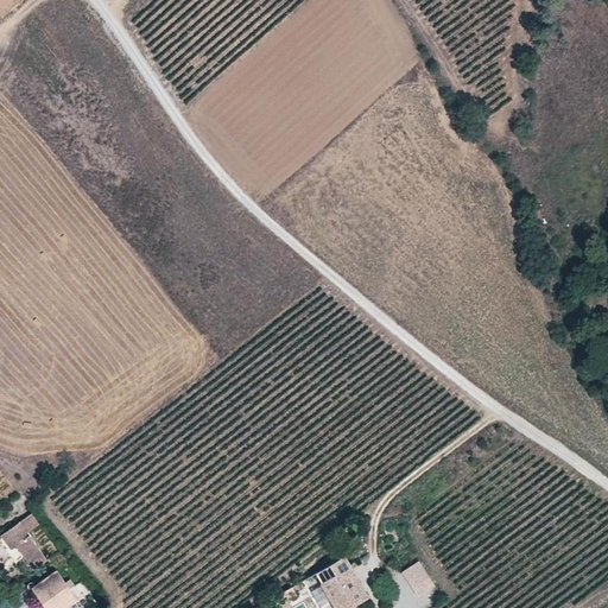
[(31,513),(0,536),(10,548),(13,545),(32,569),(46,558),(26,532),(38,524),(31,513)]
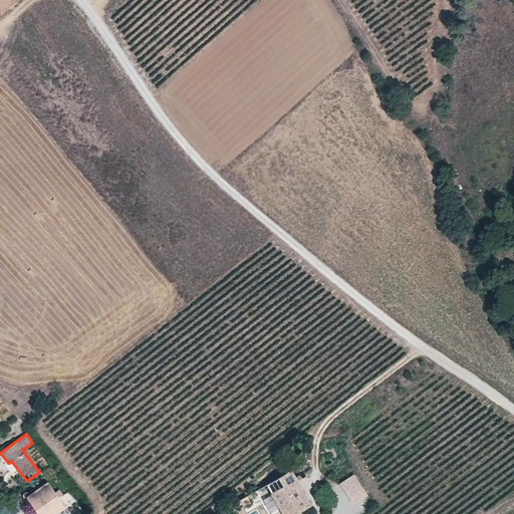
[(289,469),(253,490),(266,512),(277,507),(281,513),(292,513),(311,504),(289,469)]
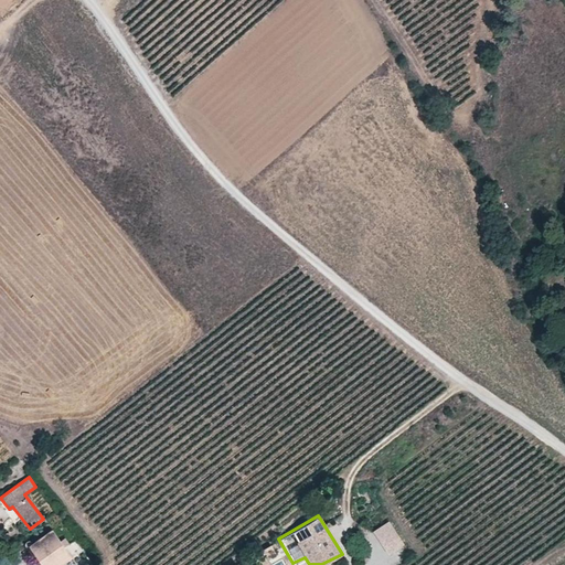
[(375,531),(380,539),(393,530),(388,522),(375,531)]
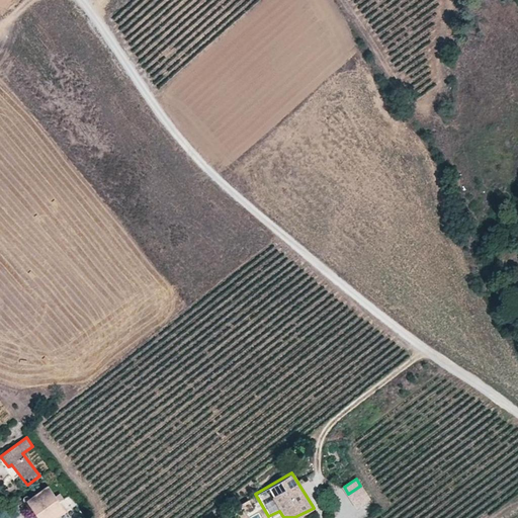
[(49,485),(26,500),(38,517),(54,517),(66,511),(49,485)]
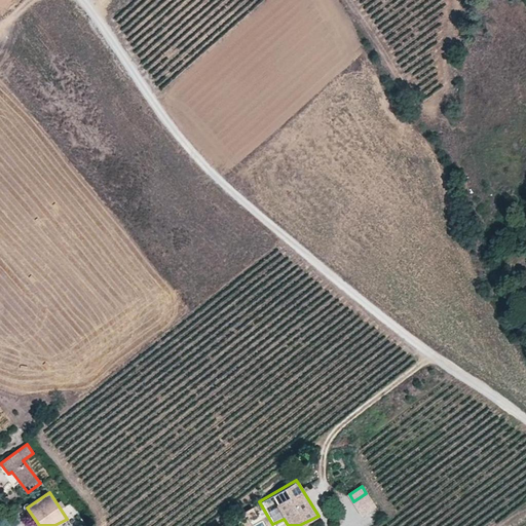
[(366,493),(353,501),(361,514),(374,505),(366,493)]
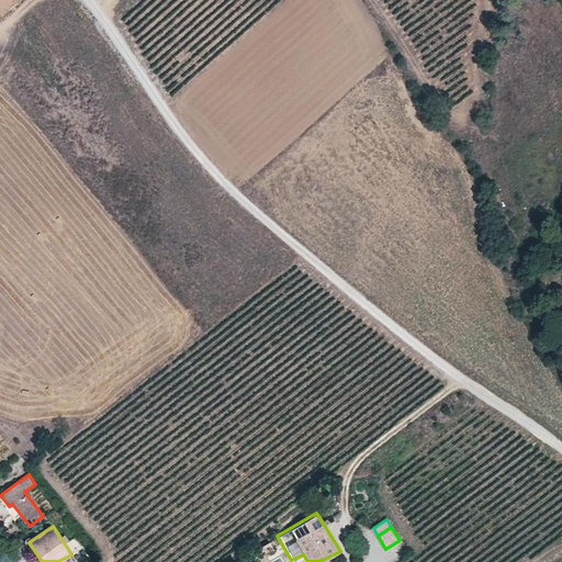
[(273,537),(253,550),(257,559),(272,550),(271,548),(278,546),(273,537)]
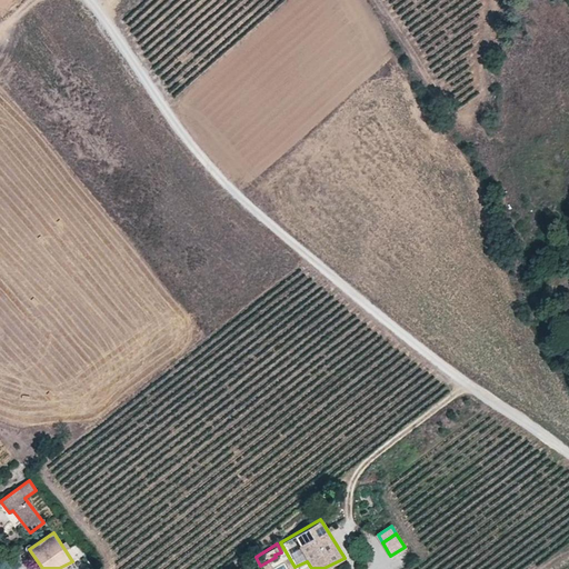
All buildings are outlined.
